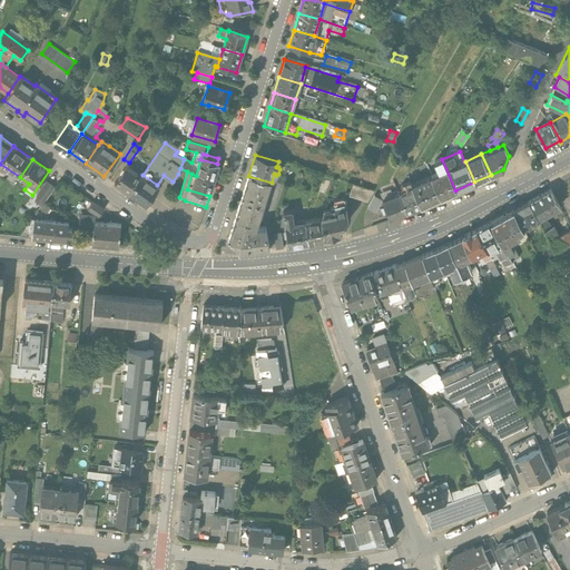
[(219,165),(217,164),(200,159),(196,176),(214,182),(219,165)]
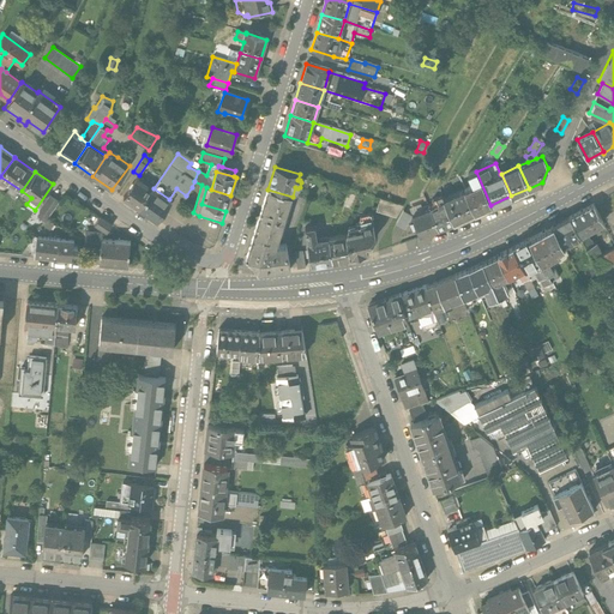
[(475,212),(491,205),(476,172),(475,172),(468,174),(474,186),(465,191),(475,212)]
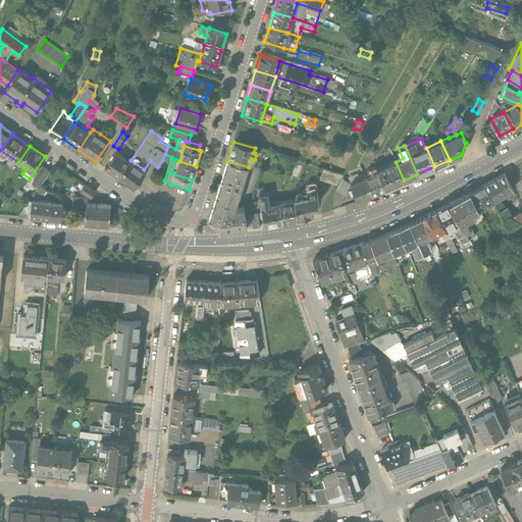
[(105,168),(118,177),(131,160),(116,151),(105,168)]
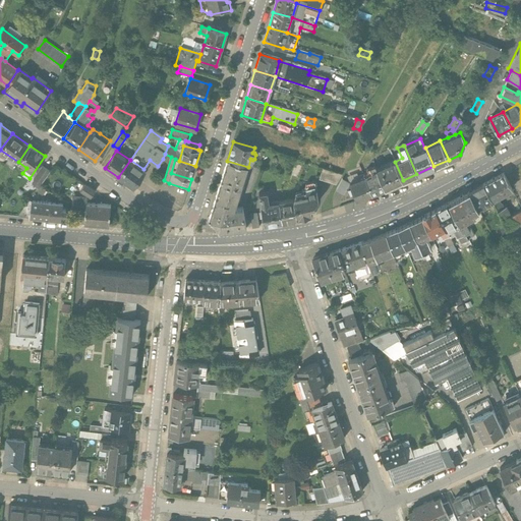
[(191,179),(195,166),(179,161),(175,159),(171,173),(191,179)]
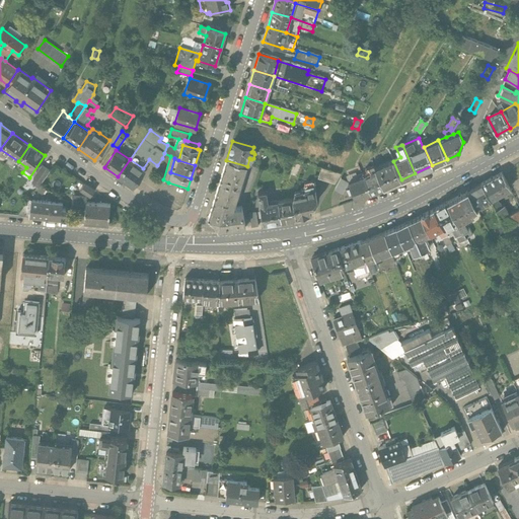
[(130,159),(118,176),(133,187),(145,169),(143,168),(130,159)]
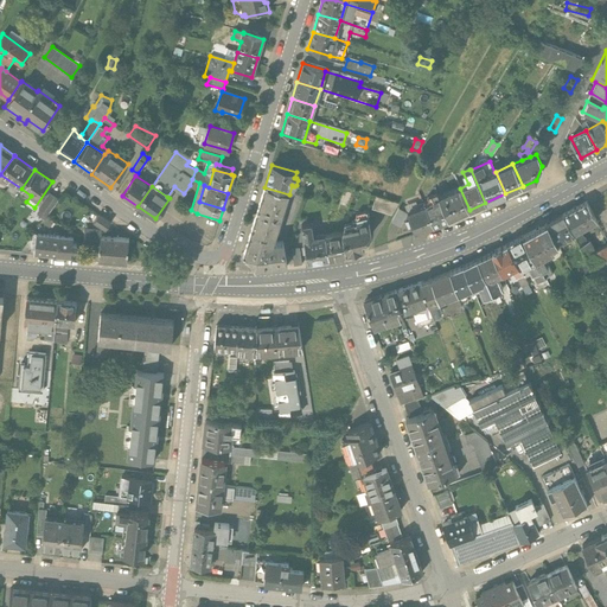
[(264,187),(243,257),(251,260),(253,262),(255,272),(286,267),(282,243),(275,244),(274,246),(272,246),(273,240),(275,241),(289,195),(264,187)]
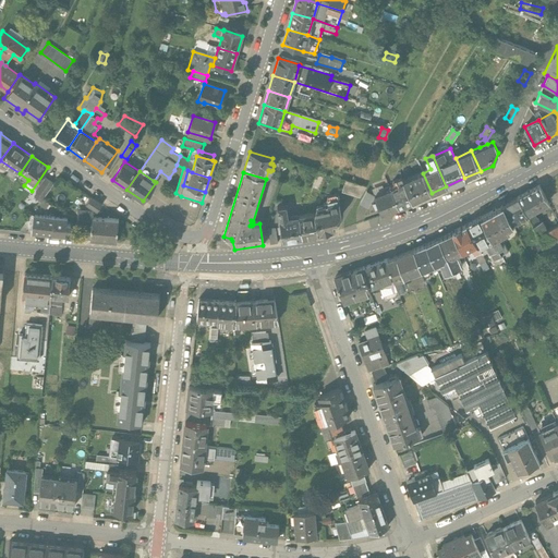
[(412,202),(432,193),(423,173),(403,182),(412,202)]
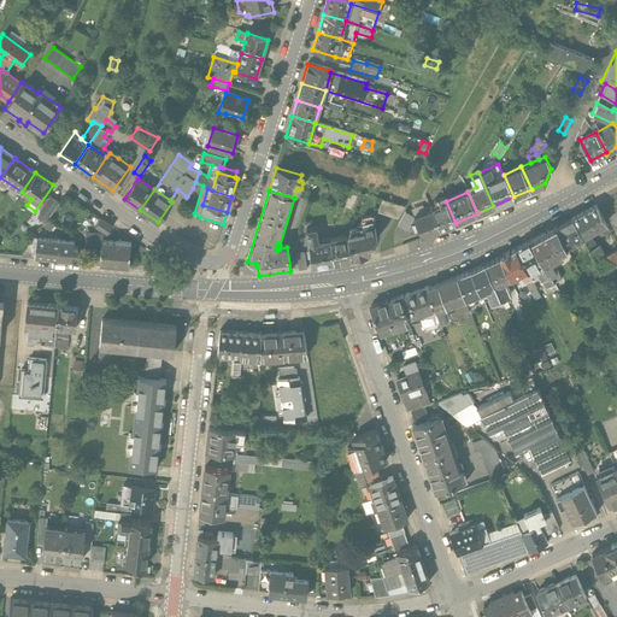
[(50,195),(39,210),(41,212),(37,217),(46,222),(59,203),(50,195)]
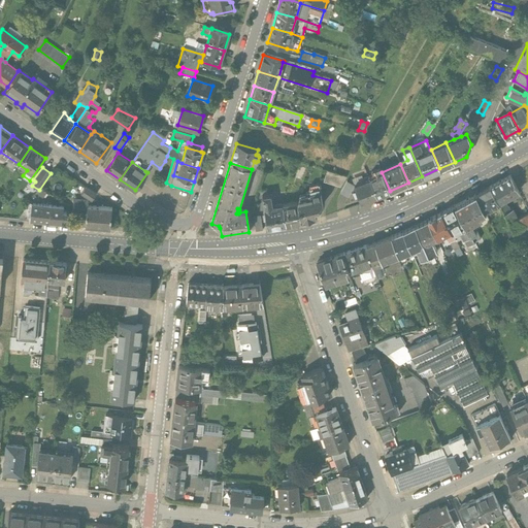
[(372,175),(368,177),(377,197),(390,191),(382,172),(381,168),(371,172),(372,175)]
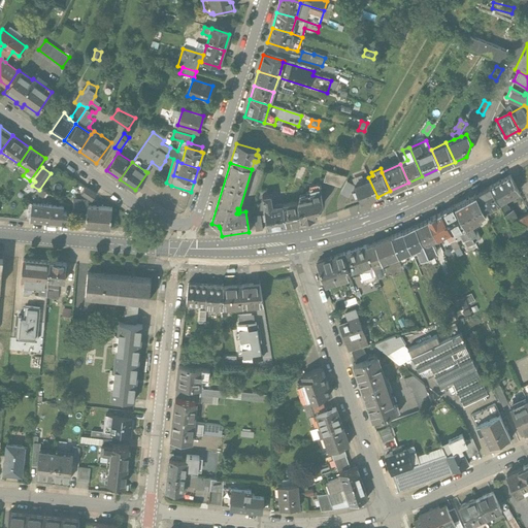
[(324,183),(340,188),(347,177),(327,172),(324,183)]
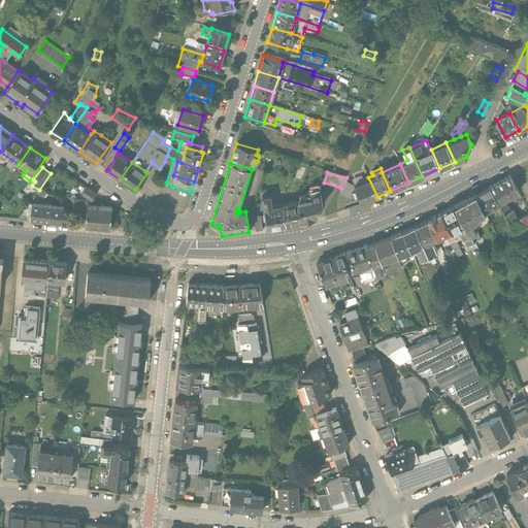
[(490,186),(498,202),(504,199),(519,191),(510,174),(490,186)]
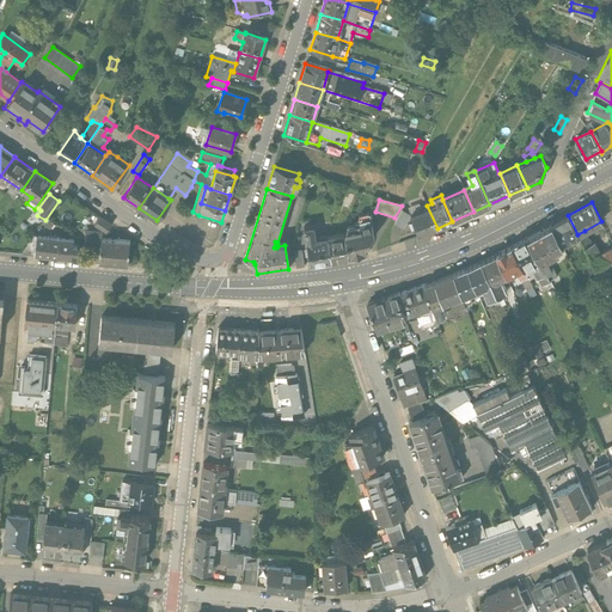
[(438,228),(427,206),(426,206),(420,208),(420,204),(408,209),(410,216),(420,236),(438,228)]
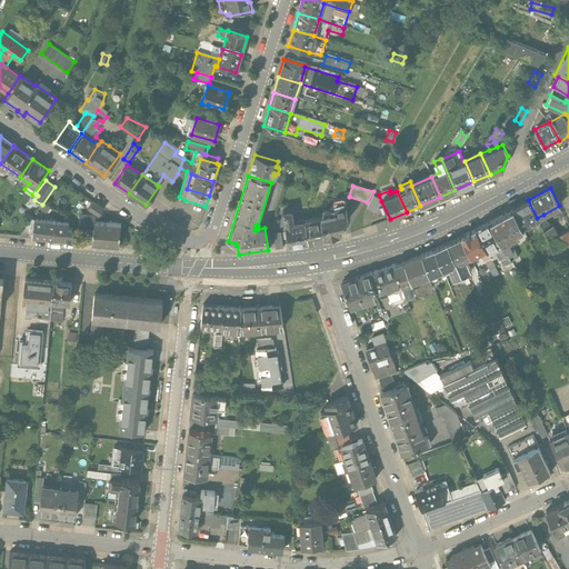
[(367,209),(375,213),(381,201),(373,198),(367,209)]
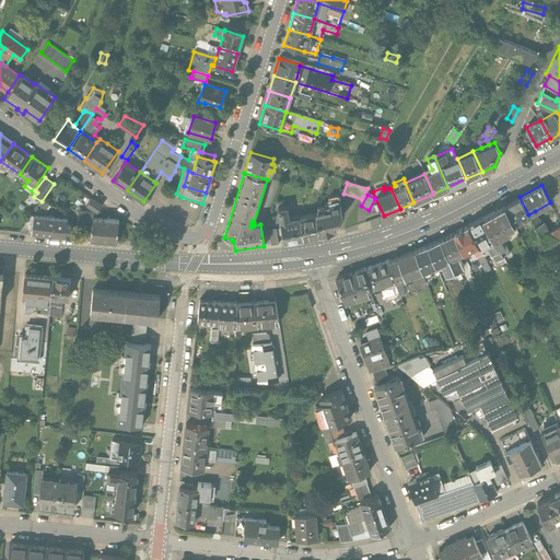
[(317,209),(315,216),(319,236),(336,232),(334,224),(338,223),(342,216),(338,196),(329,198),(327,203),(329,209),(321,211),(319,209),(317,209)]
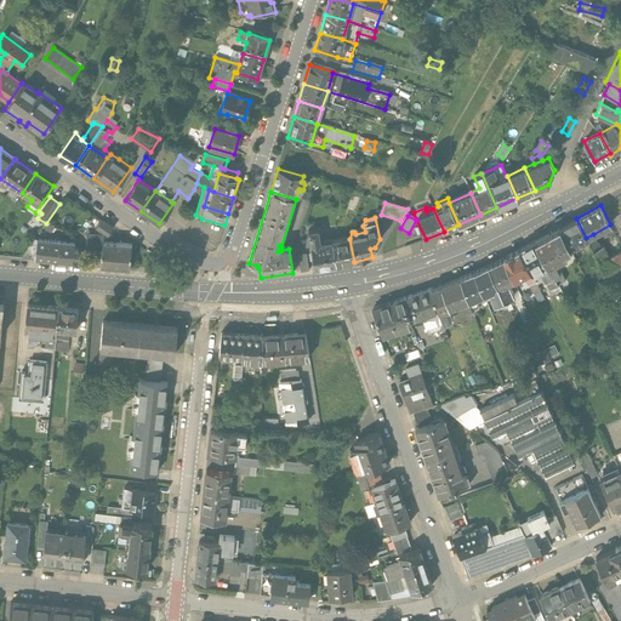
[(101,218),(96,226),(108,234),(113,227),(101,218)]
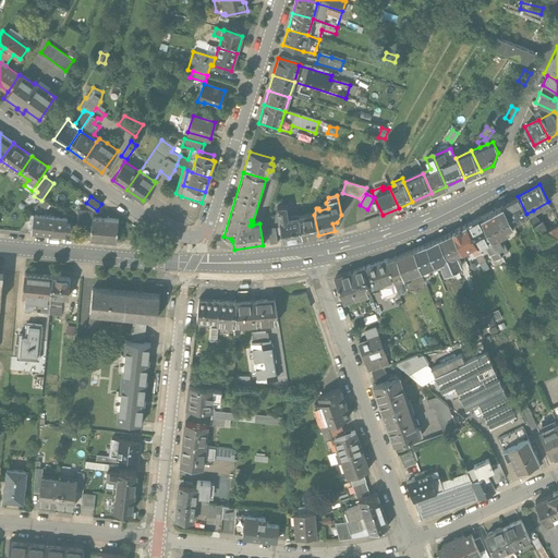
[(528,215),(526,214),(518,196),(502,205),(512,223),(528,215)]
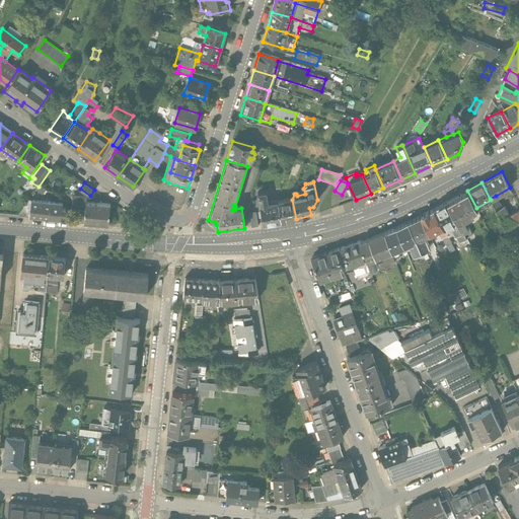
[(472,210),(476,208),(467,191),(447,202),(466,237),(472,234),(463,218),(473,213),(472,210)]
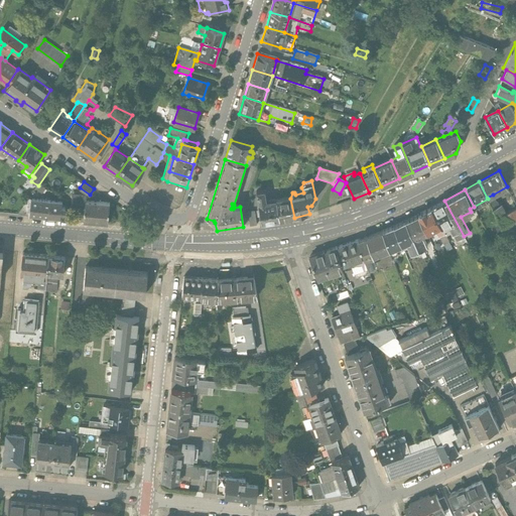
[(81,209),(84,210),(85,201),(86,195),(75,195),(75,191),(72,191),(71,204),(81,209)]
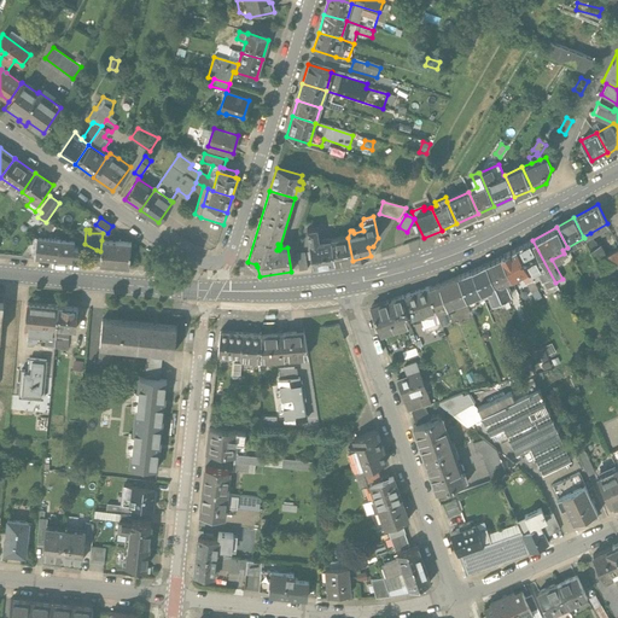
[(313,268),(334,264),(331,242),(322,243),(322,242),(318,243),(316,229),(307,232),(313,268)]
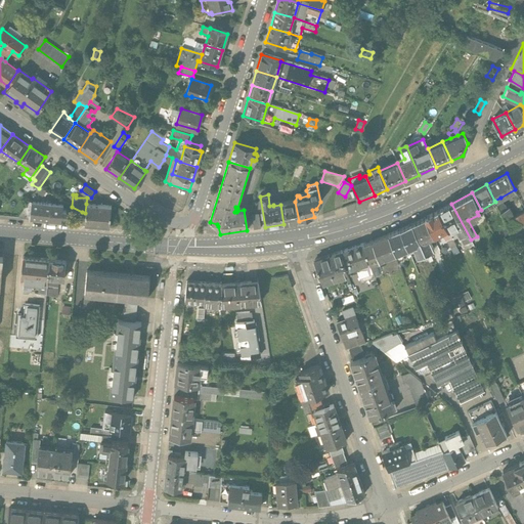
[(504,205),(500,198),(494,201),(495,202),(523,256),(523,211),(513,217),(509,208),(507,208),(505,205),(504,205)]
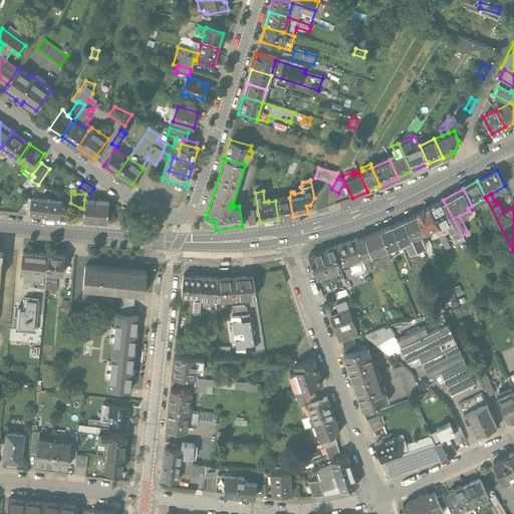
[(30,214),(48,216),(50,200),(31,198),(30,214)]
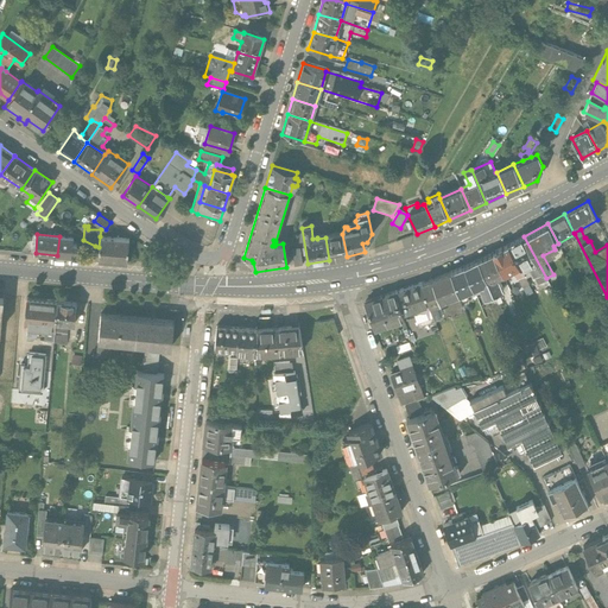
[(329,260),(347,257),(342,234),(325,238),(329,260)]
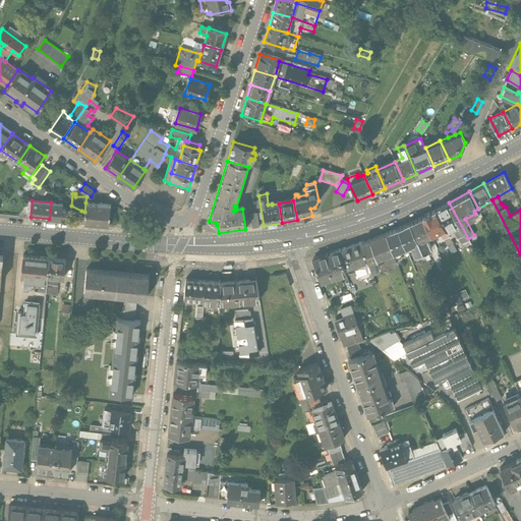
[(62,204),(51,203),(49,219),(61,220),(61,214),(66,214),(66,209),(62,209),(62,204)]
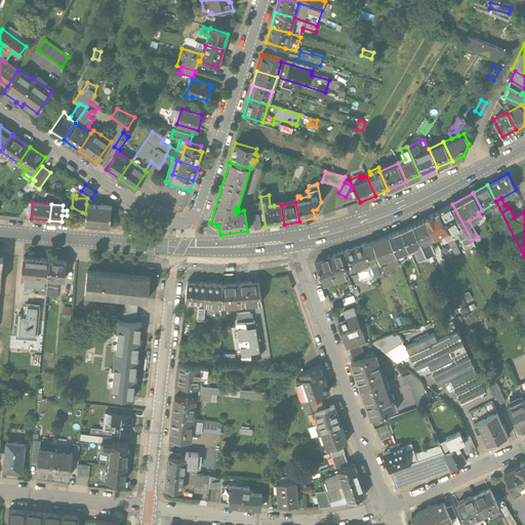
[(110,226),(112,206),(86,204),(85,213),(85,224),(110,226)]
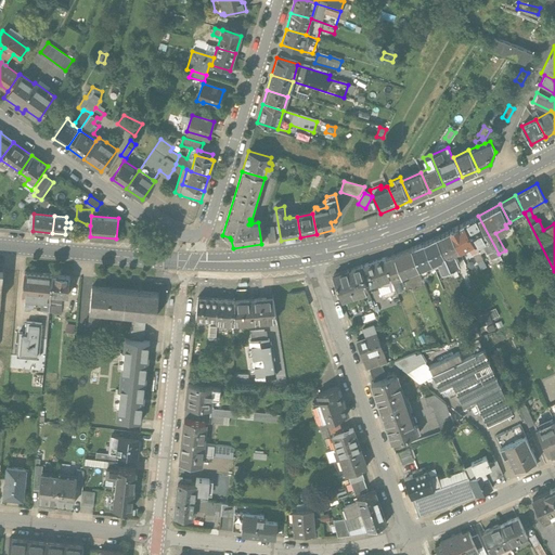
[(501,259),(499,254),(478,216),(465,223),(475,243),(482,239),(485,241),(483,241),(483,243),(493,263),(501,259)]
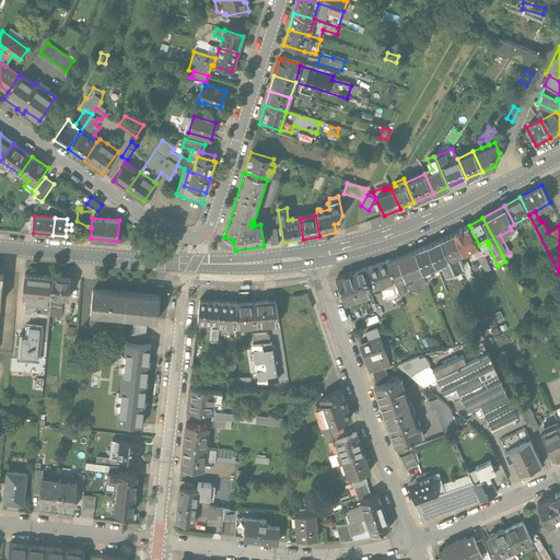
[(488,261),(479,245),(469,225),(453,233),(463,254),(473,248),(482,266),(488,261)]
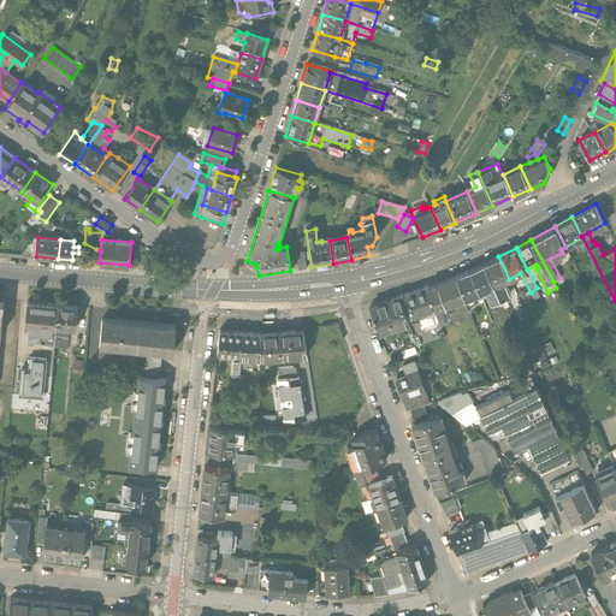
[(298,270),(306,268),(303,252),(295,254),(298,270)]
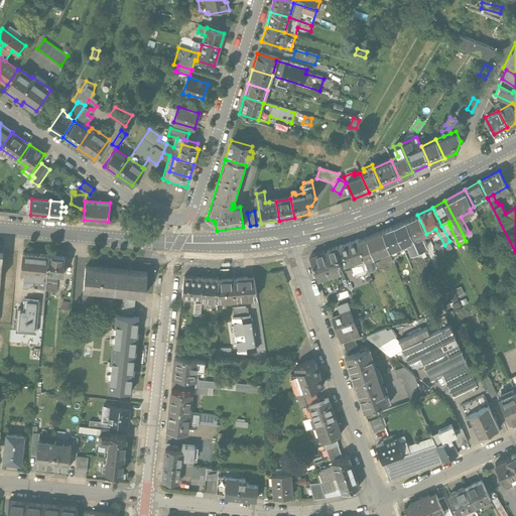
[(421,236),(426,234),(417,215),(406,220),(419,250),(422,258),(427,256),(426,253),(429,252),(421,236)]
